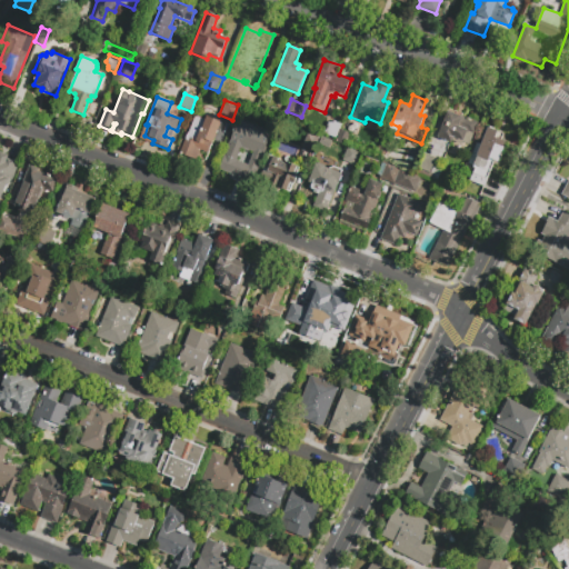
[(447,111),(478,122),(469,146),(462,142),(461,145),(452,141),(452,142),(438,137),(447,111)]
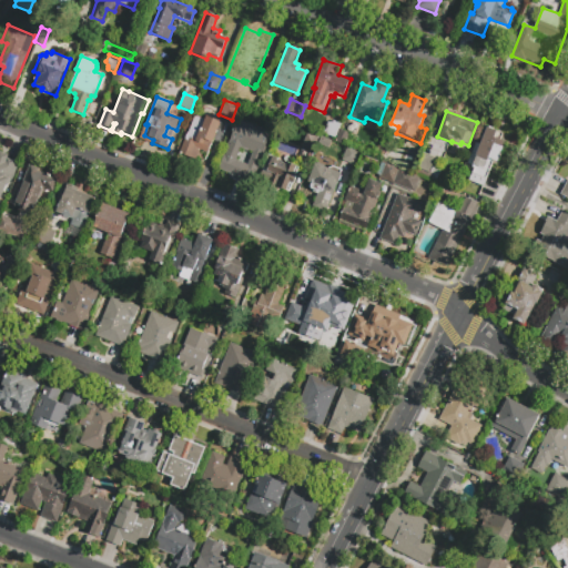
[(337,133),(325,129),(331,115),(343,120),(337,133)]
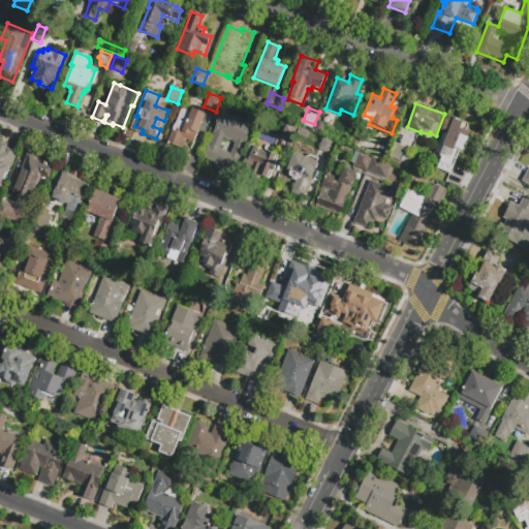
[(182,149),(167,144),(175,125),(176,124),(177,123),(182,110),(184,109),(189,112),(191,113),(192,109),(206,114),(193,143),(186,139),(182,149)]
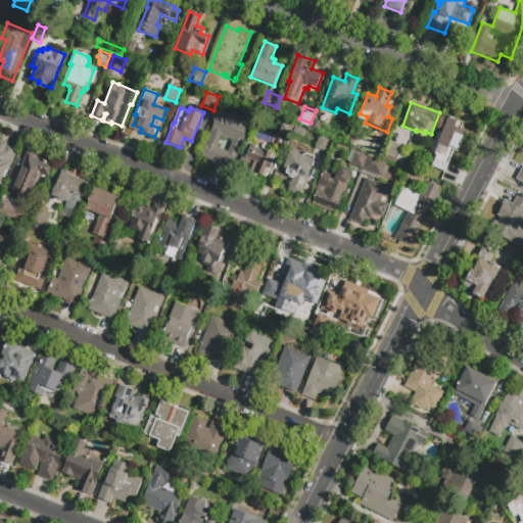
[(217,161),(201,155),(219,111),(249,124),(231,170),(216,164),(217,161)]
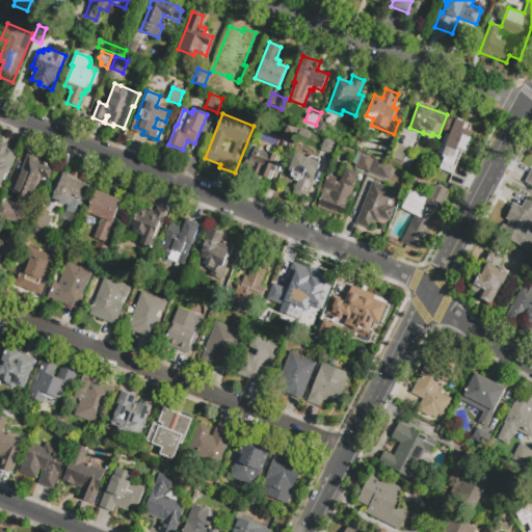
[(456,120),(471,126),(469,131),(473,132),(466,151),(461,150),(452,174),(440,168),(446,154),(444,154),(447,147),(446,147),(456,120)]
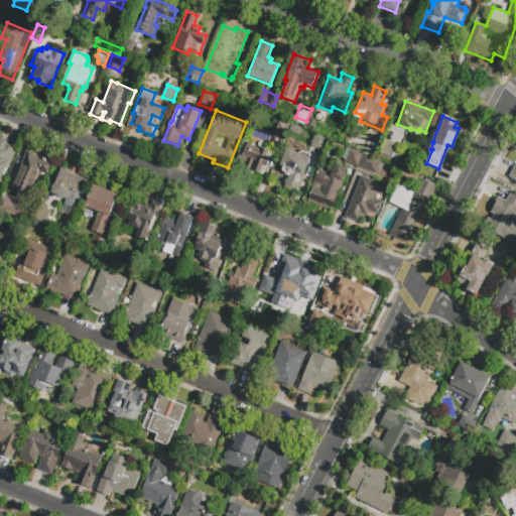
[(313,131),(305,128),(308,118),(317,121),(313,131)]
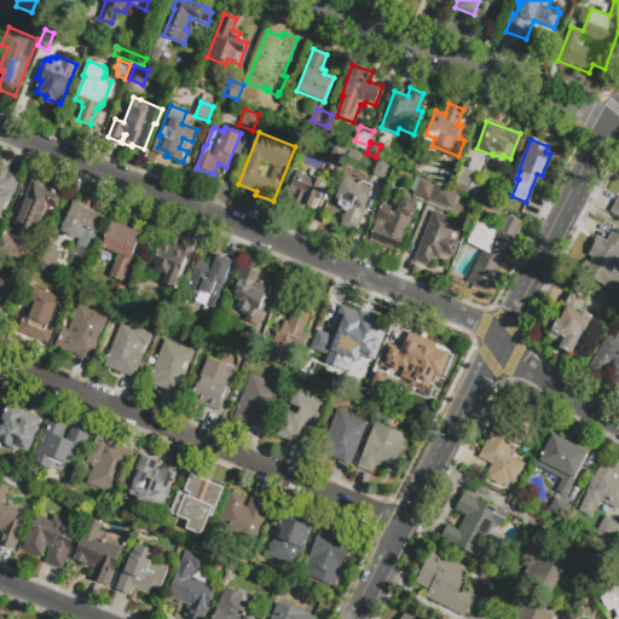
[(340,166),(328,161),(334,148),(346,152),(340,166)]
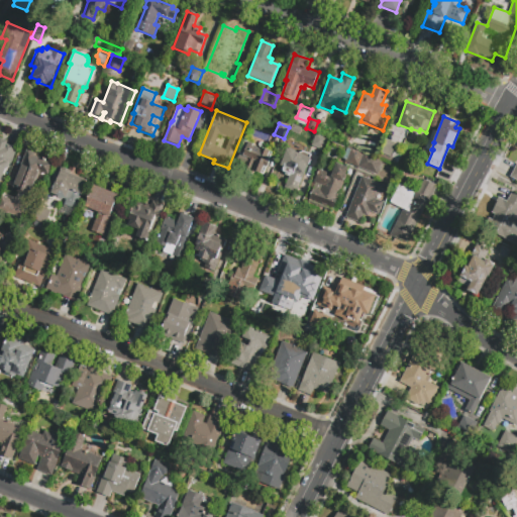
[(290,131),(293,124),(303,128),(300,135),(290,131)]
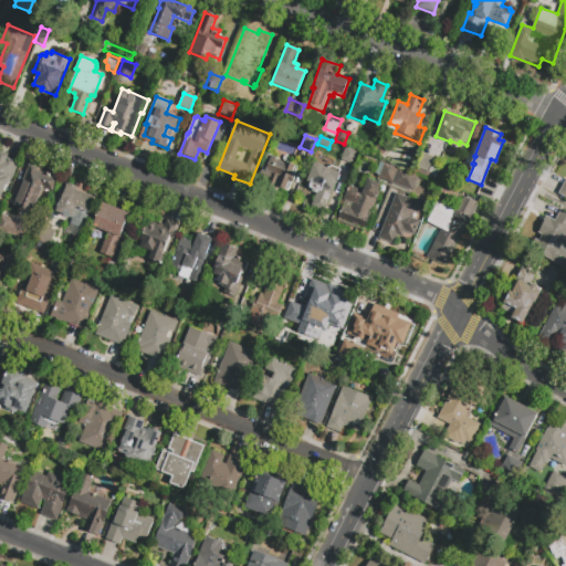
[(341,159),(345,146),(358,152),(353,164),(341,159)]
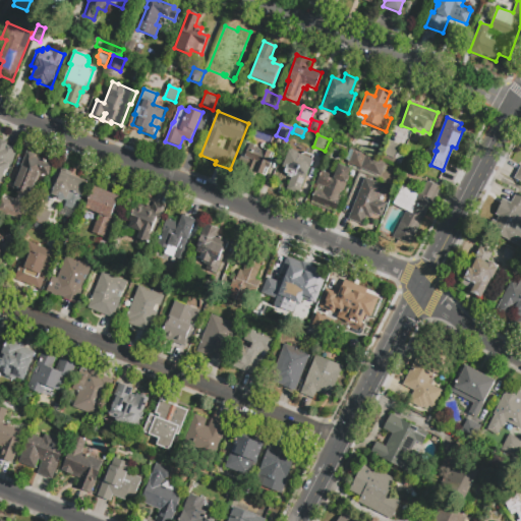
[(5,145),(16,150),(5,179),(4,178),(2,182),(0,181),(0,138),(7,141),(5,145)]
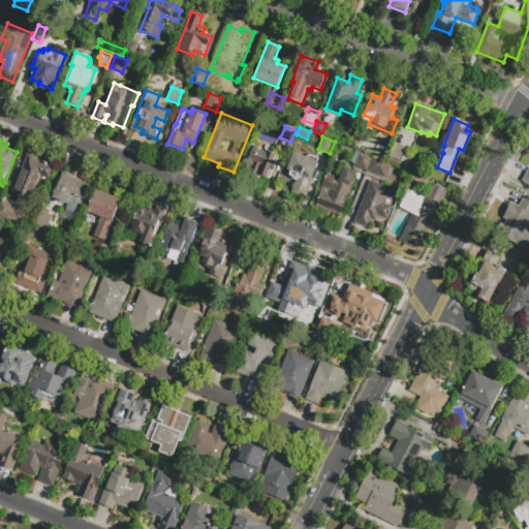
[(394,143),(405,148),(403,154),(412,158),(408,169),(397,164),(398,160),(389,156),(394,143)]
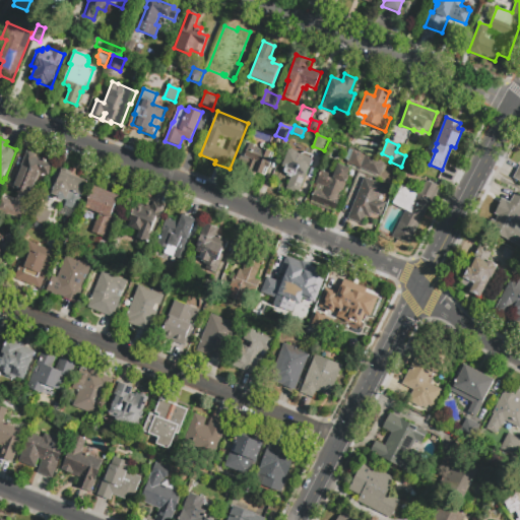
[(256,177),(245,172),(247,166),(239,163),(247,142),(255,145),(254,147),(263,150),(264,148),(274,152),(266,176),(257,173),(256,177)]
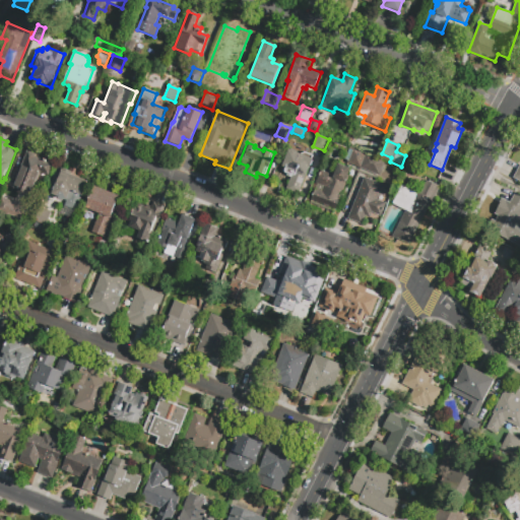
[(298,195),(286,190),(293,175),(286,173),(284,172),(285,168),(282,167),(289,150),(290,150),(291,149),(299,152),(298,152),(302,154),(304,152),(313,156),(312,158),(314,159),(311,169),(310,168),(298,195)]
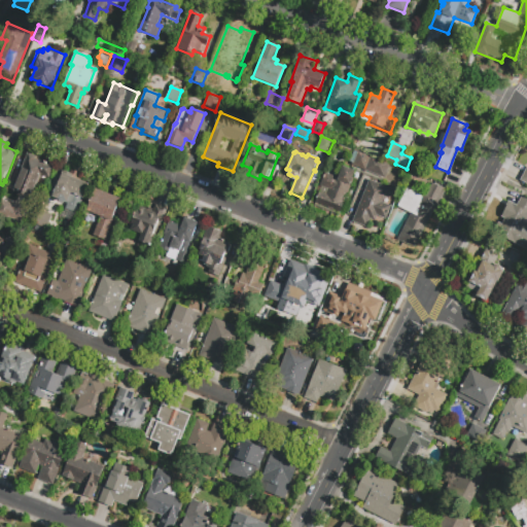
[(371,155),(364,170),(353,166),(359,151),(371,155)]
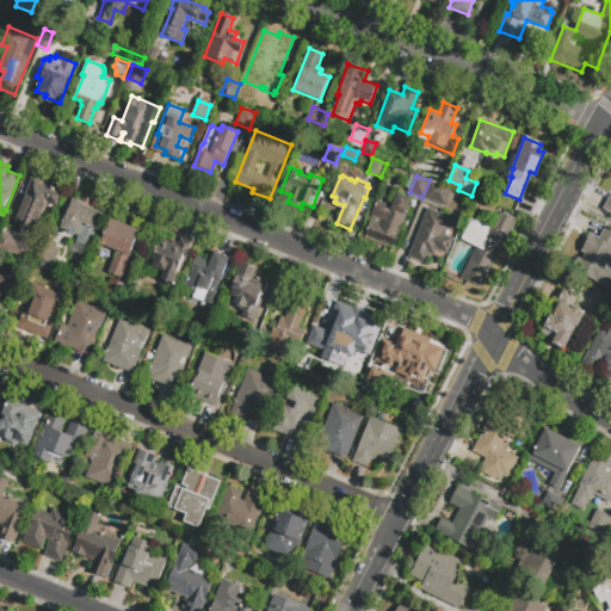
[(62,192),(56,207),(48,203),(37,230),(30,227),(29,230),(20,227),(22,223),(14,220),(31,178),(41,181),(41,184),(62,192)]
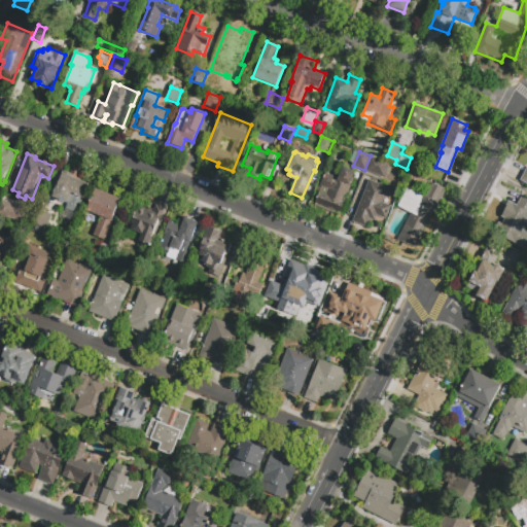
[(371,155),(364,170),(385,177),(390,164),(371,155)]
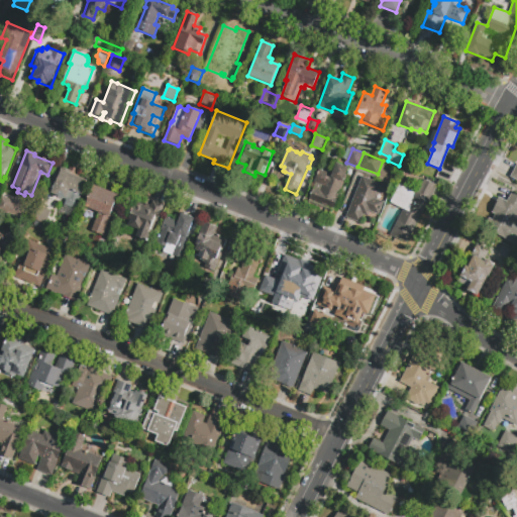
[(516,163),(515,163),(508,178),(516,181),(516,163)]
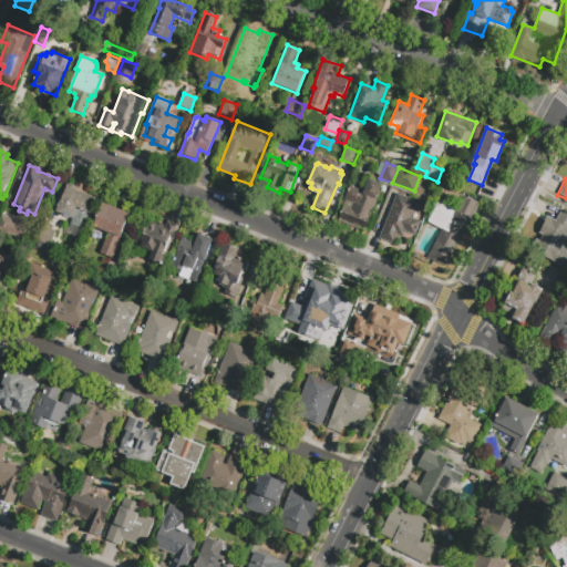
[(366,228),(339,218),(343,207),(351,209),(353,204),(343,200),(350,186),(363,192),(369,179),(381,184),(378,192),(380,193),(366,228)]
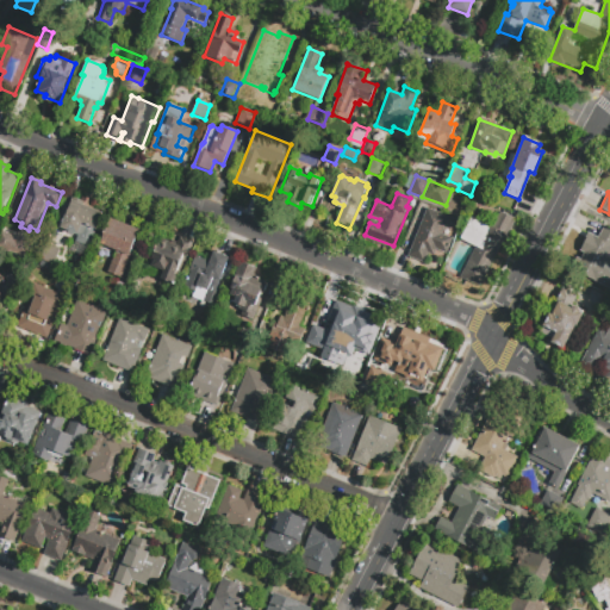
[(101,213),(88,247),(75,241),(78,235),(60,229),(72,198),(83,203),(82,206),(101,213)]
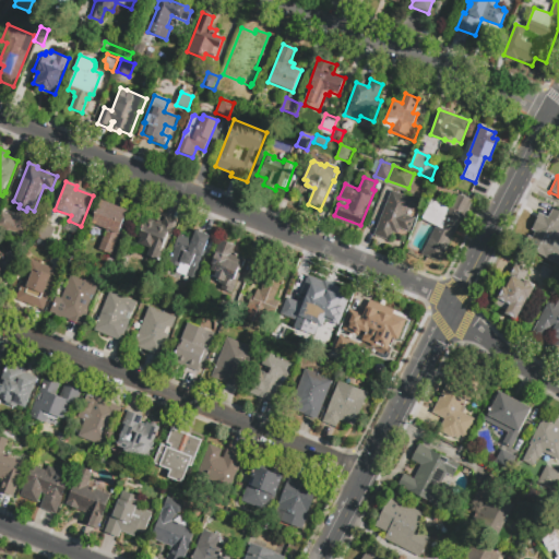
[(389,240),(373,235),(391,191),(416,201),(413,209),(416,210),(413,218),(414,218),(408,233),(400,228),(397,234),(392,232),(389,240)]
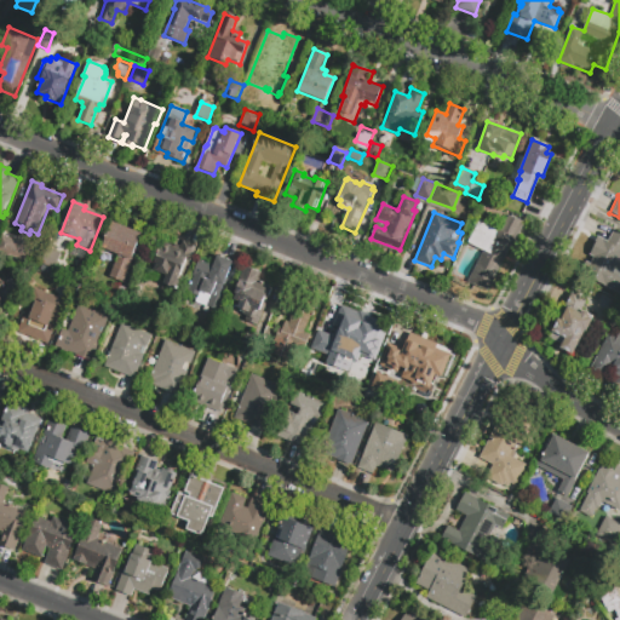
[(509,216),(524,224),(515,244),(512,242),(488,293),(468,283),(483,251),(468,244),(480,220),(497,230),(503,218),(506,220),(509,216)]
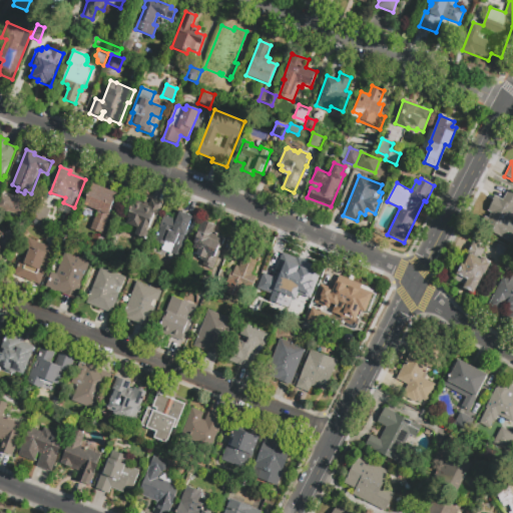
[(102,235),(89,230),(97,210),(84,205),(93,184),(118,193),(102,235)]
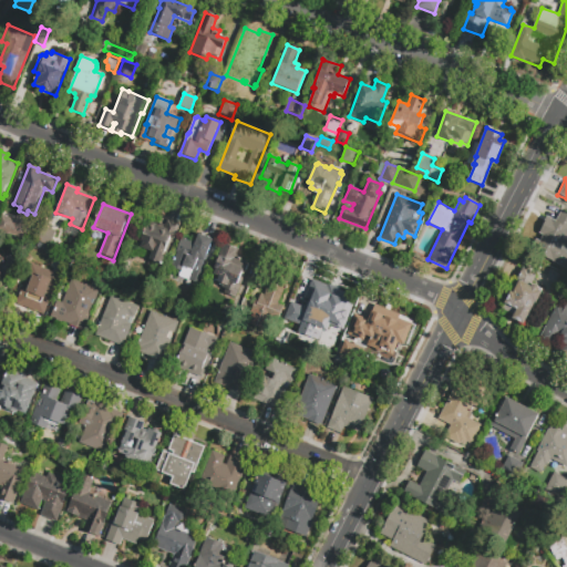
[(566,212),(566,269),(534,253),(543,235),(538,233),(547,216),(553,219),(556,222),(562,209),(566,212)]
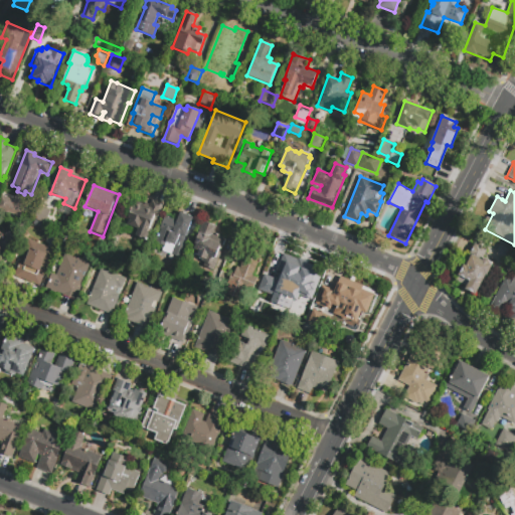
[(0,201),(2,196),(12,200),(7,214),(0,211),(0,201)]
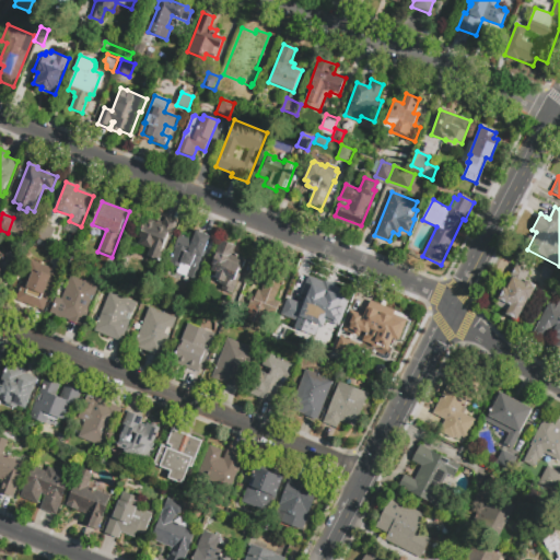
[(159,260),(148,256),(151,249),(137,244),(148,220),(156,223),(158,221),(163,223),(162,225),(164,225),(166,219),(177,223),(172,237),(168,236),(159,260)]
